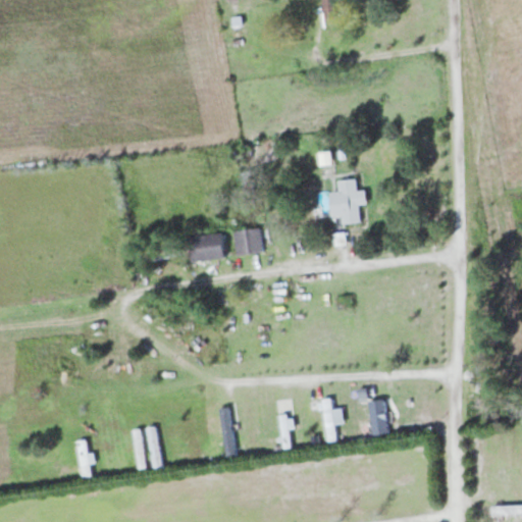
[(331,192),(333,216),(343,216),(343,223),(361,221),(360,203),(366,203),(365,177),(340,179),(341,191),(331,192)]
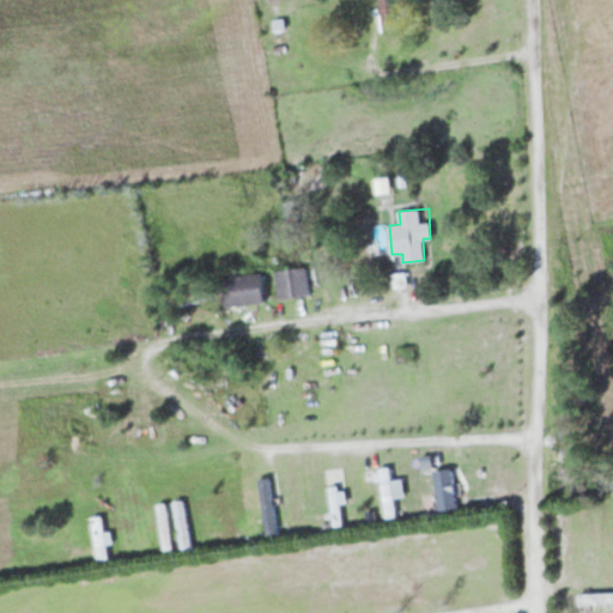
[(277,268),(277,297),(309,297),(309,268),(277,268)]
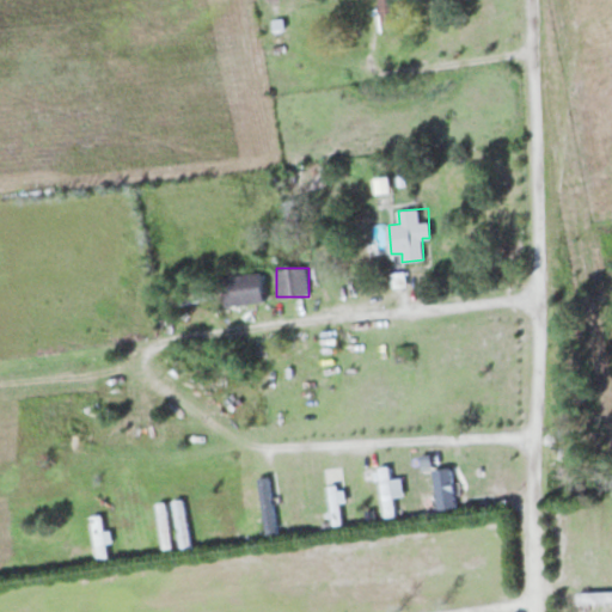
[(264,300),(262,273),(221,276),(225,305),(264,300)]
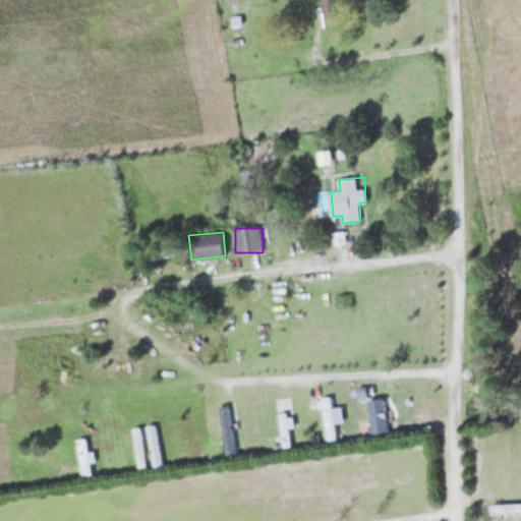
[(119,384),(119,347),(110,347),(110,384),(119,384)]
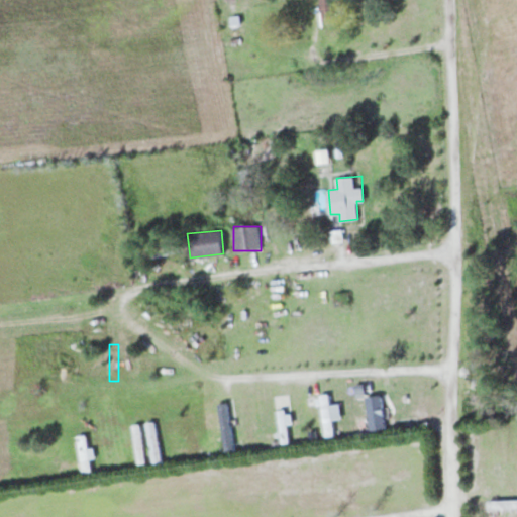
[(320,395),(325,437),(334,436),(329,394),(320,395)]
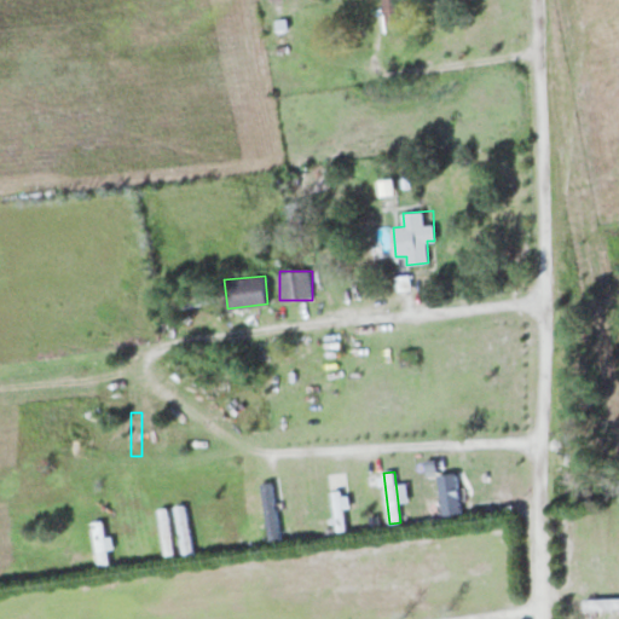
[(457,472),(439,474),(444,515),(463,513),(457,472)]
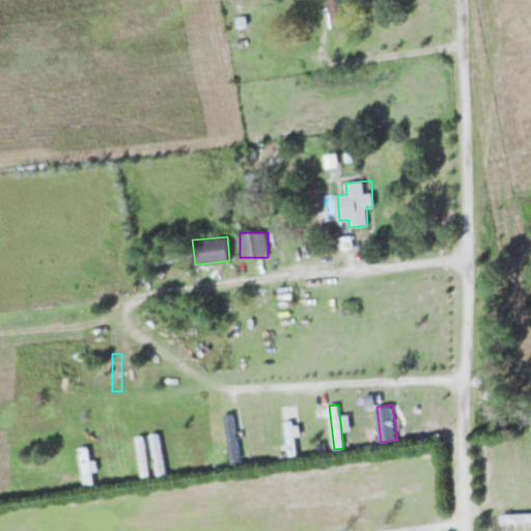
[(225,415),(231,463),(241,462),(233,414),(225,415)]
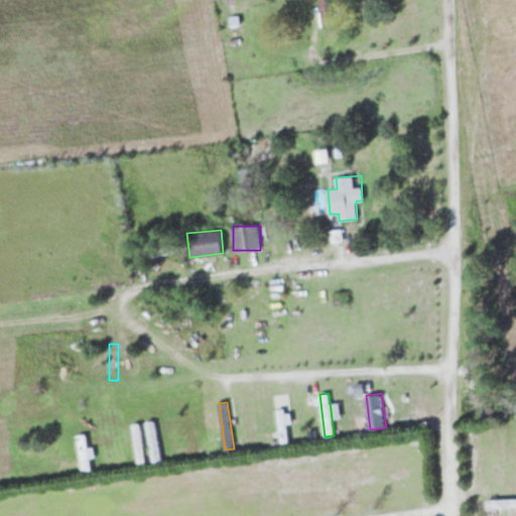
[(278,441),(286,441),(286,409),(278,409),(278,441)]
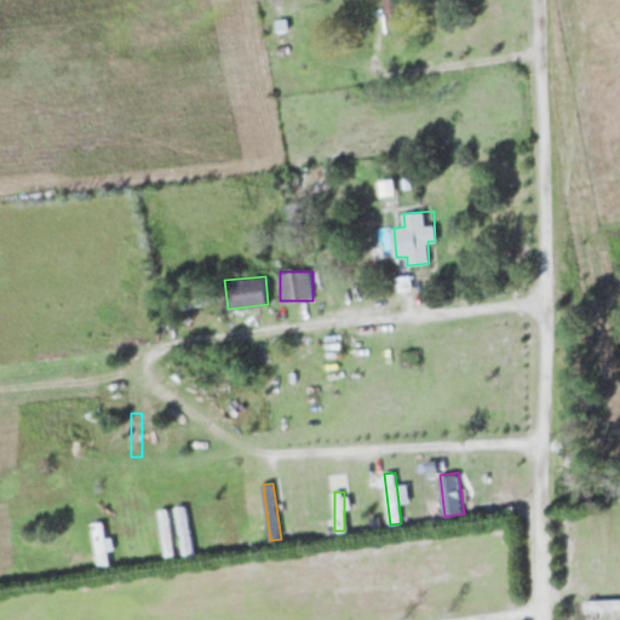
[(164,555),(172,555),(171,509),(162,509),(164,555)]
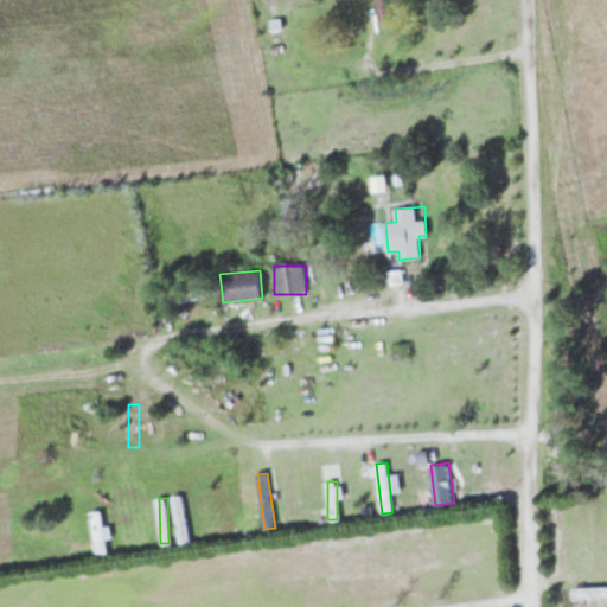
[(93,511),(96,554),(107,553),(103,510),(93,511)]
